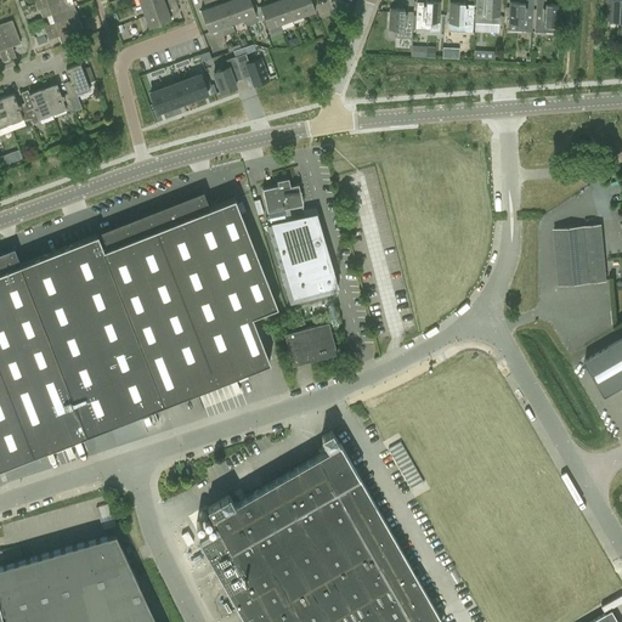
[(47,6),(51,15),(74,6),(71,0),(44,0),(35,4),(38,10),(47,6)]
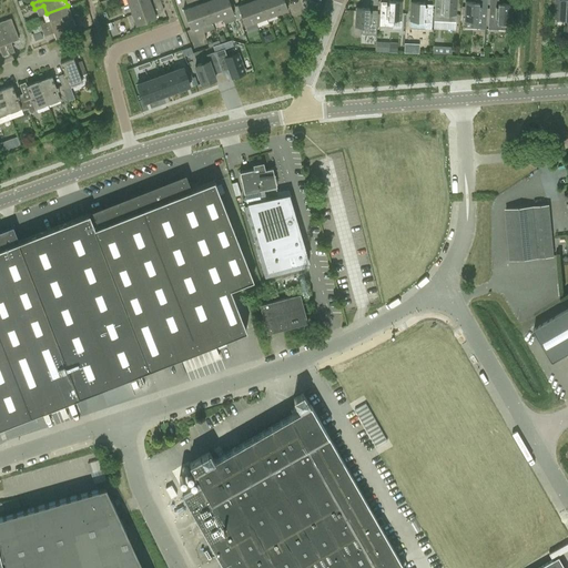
[(151,3),(149,0),(139,0),(128,4),(132,14),(154,7),(153,2),(151,3)]
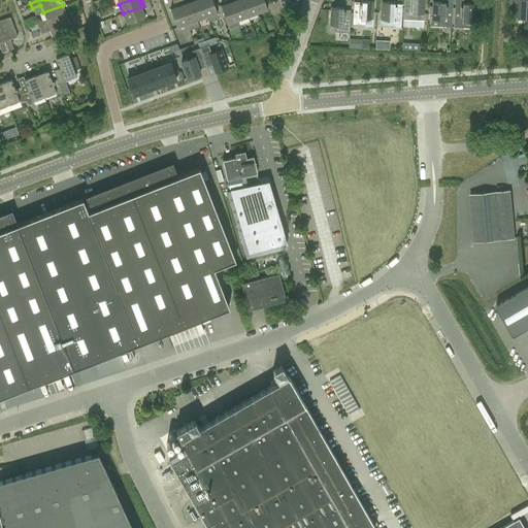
[(197,21),(206,17),(200,0),(194,0),(190,2),(197,21)]
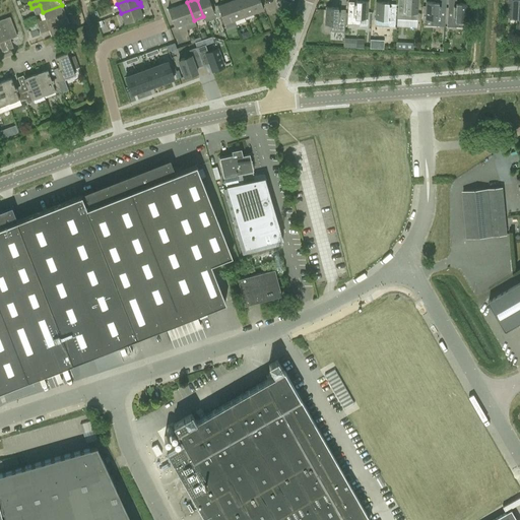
[(197,0),(203,16),(213,13),(208,0),(197,0)]
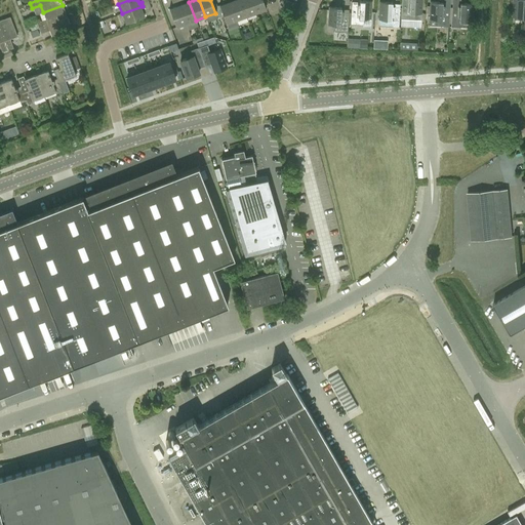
[(226,25),(236,21),(228,0),(227,0),(226,1),(226,3),(219,6),(226,25)]
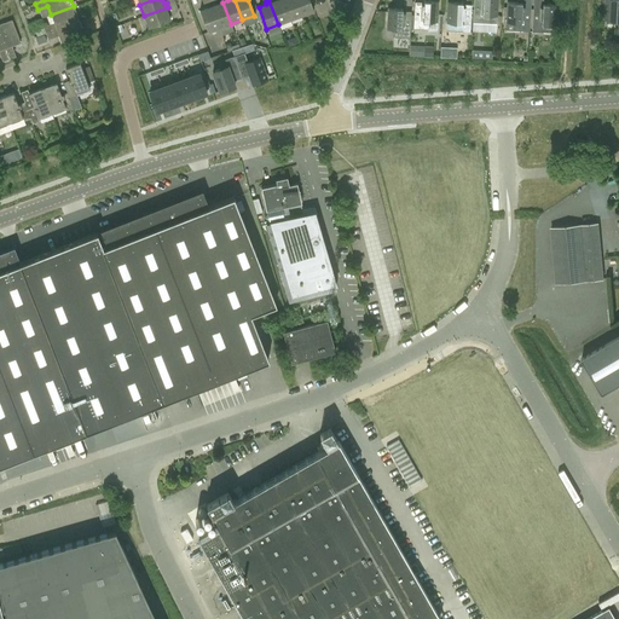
[(268,0),(278,24),(290,21),(282,0),(276,0),(275,1),(273,0),(268,0)]
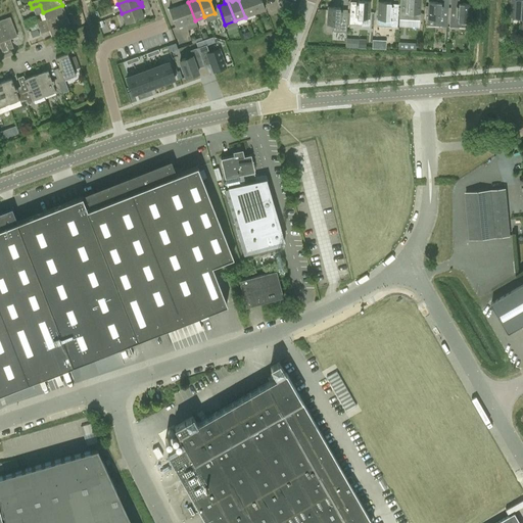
[(238,0),(245,17),(254,13),(249,0),(238,0)]
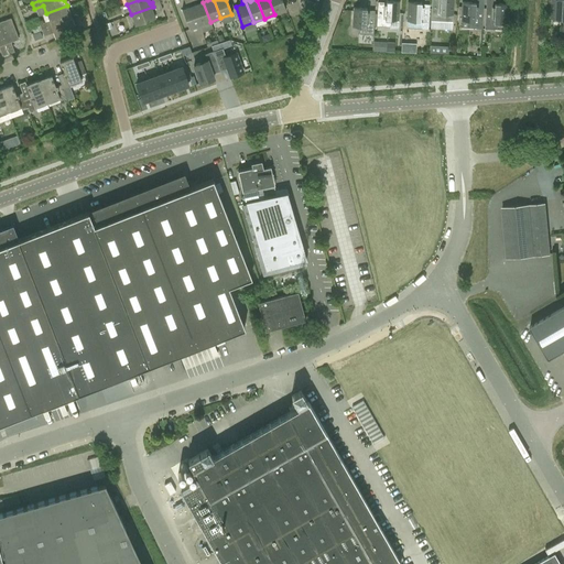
[(269,0),(274,14),(285,11),(281,0),(269,0)]
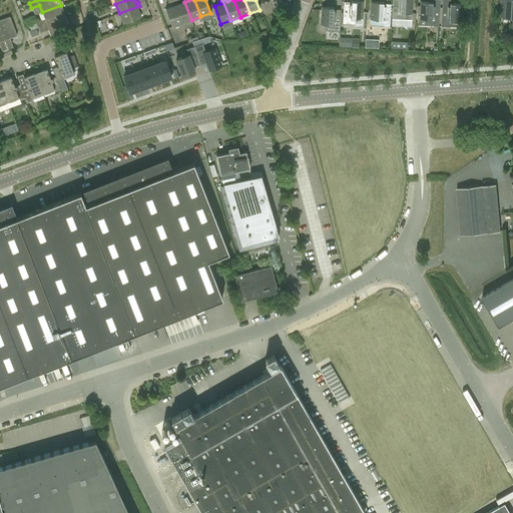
[(412,0),(392,0),(392,19),(411,20),(412,0)]
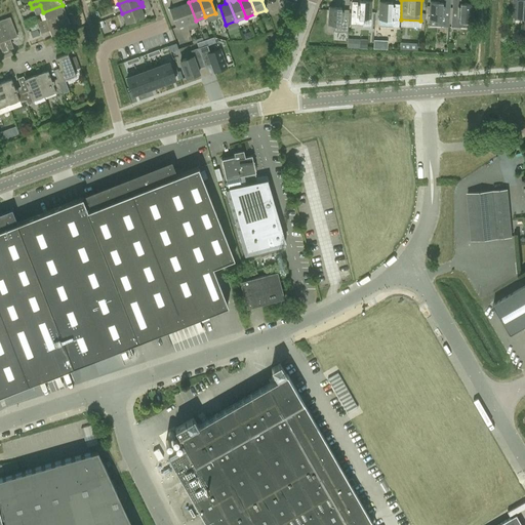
[(524,0),(514,0),(514,17),(524,17),(523,30),(524,29),(524,0)]
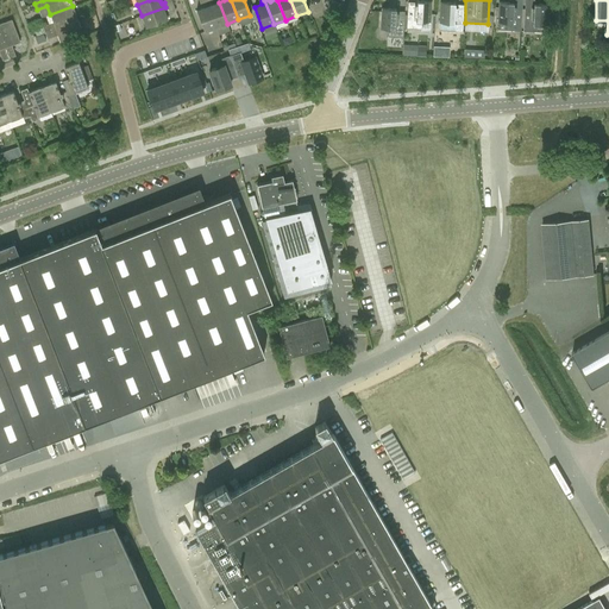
[(215,27),(227,24),(219,2),(212,5),(211,1),(207,4),(215,27)]
